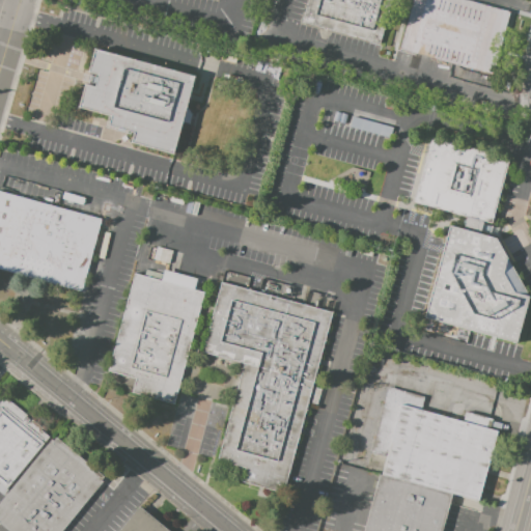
[(306,0),(391,0),(380,44),(301,23),(306,0)]
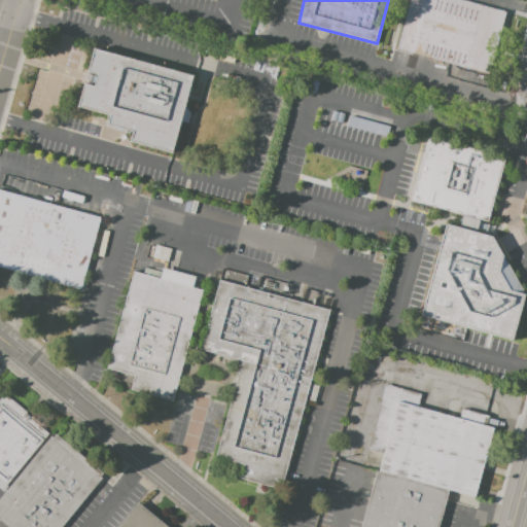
[(410,0),(461,0),(505,12),(489,74),(396,48),(410,0)]
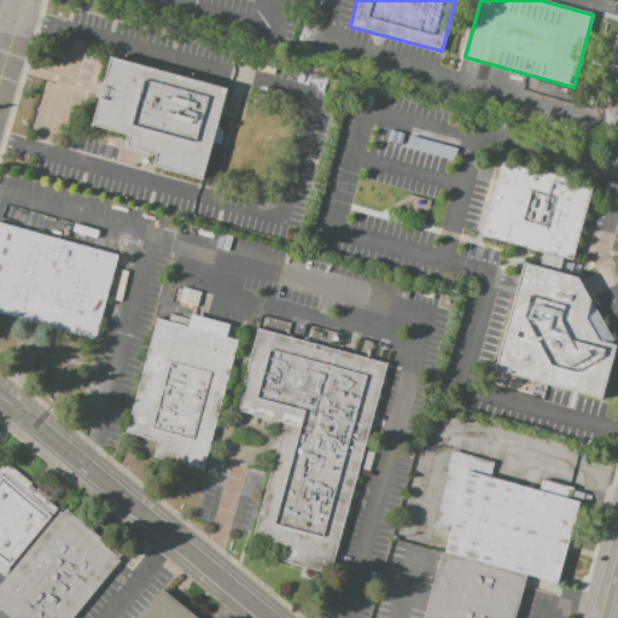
[(110,58),(226,88),(220,110),(219,116),(216,127),(211,145),(202,179),(152,165),(155,153),(126,146),(128,133),(92,123),(100,91),(110,58)]
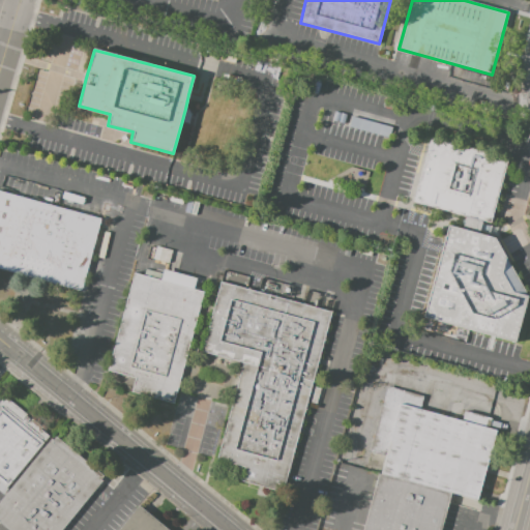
[(430,138),(507,158),(491,222),(413,201),(430,138)]
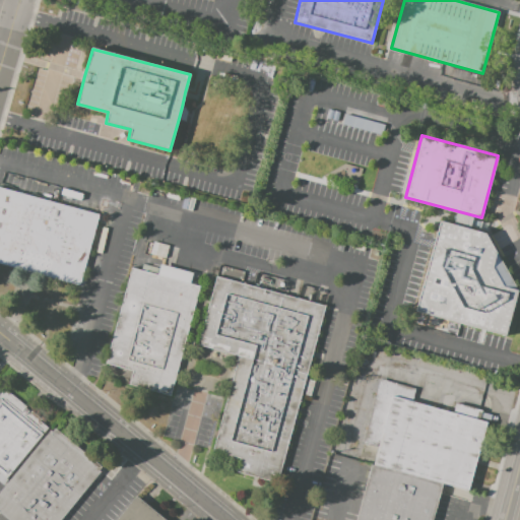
[(0,187),(99,214),(79,285),(37,273),(27,271),(18,269),(0,263),(0,187)]
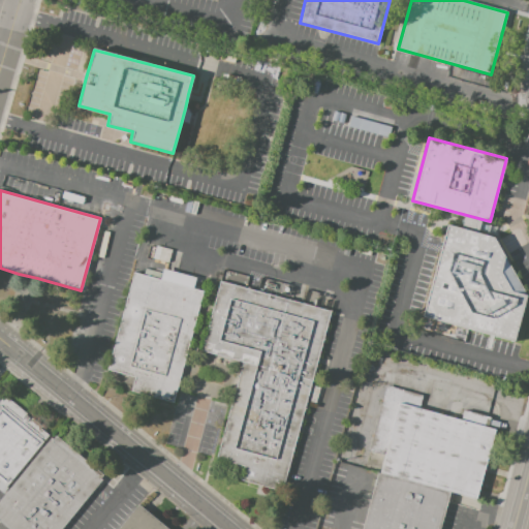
[(446,225),(492,237),(526,296),(515,341),(423,317),(446,225)]
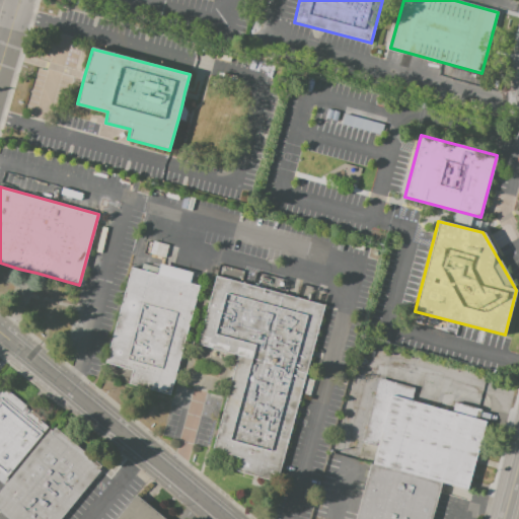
[(148,240),(168,245),(165,258),(144,252),(148,240)]
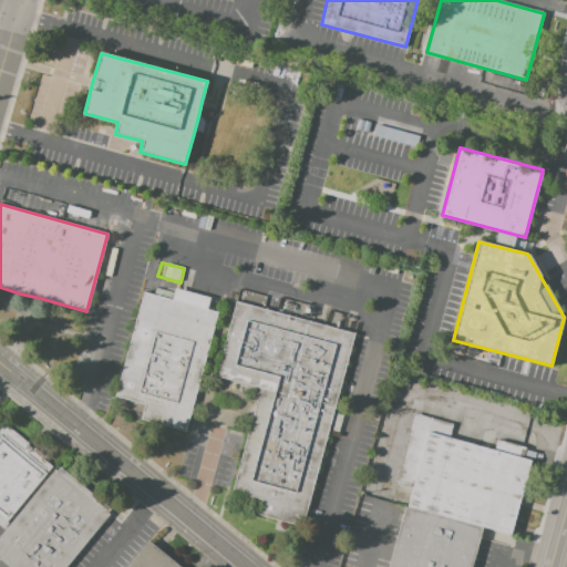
[(143,292),(172,300),(174,289),(210,298),(208,310),(217,312),(186,432),(141,420),(145,404),(115,397),(143,292)]
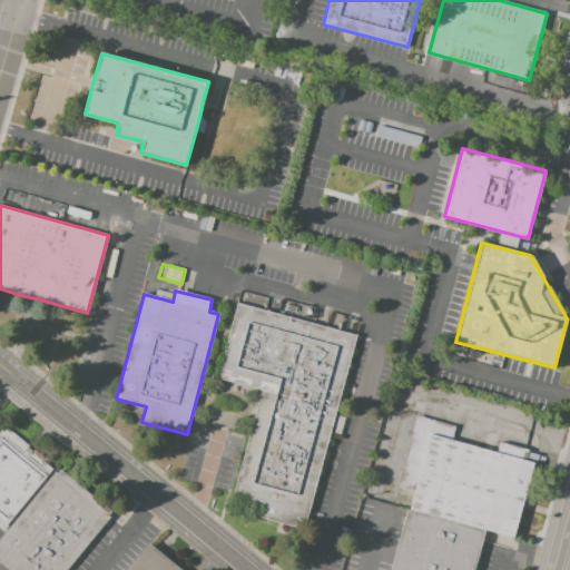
[(237,304),(356,337),(303,529),(259,517),(263,502),(233,493),(262,391),(216,379),(237,304)]
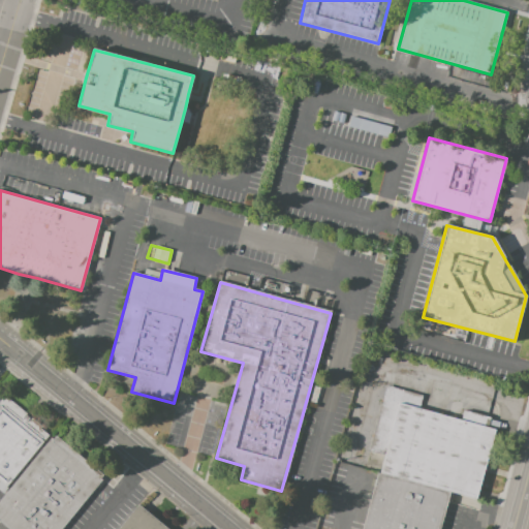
[(386,385),(423,396),(418,408),(461,419),(463,409),(491,417),(488,428),(494,430),(486,462),(489,463),(479,500),(449,493),(377,472),(382,455),(368,450),(386,385)]
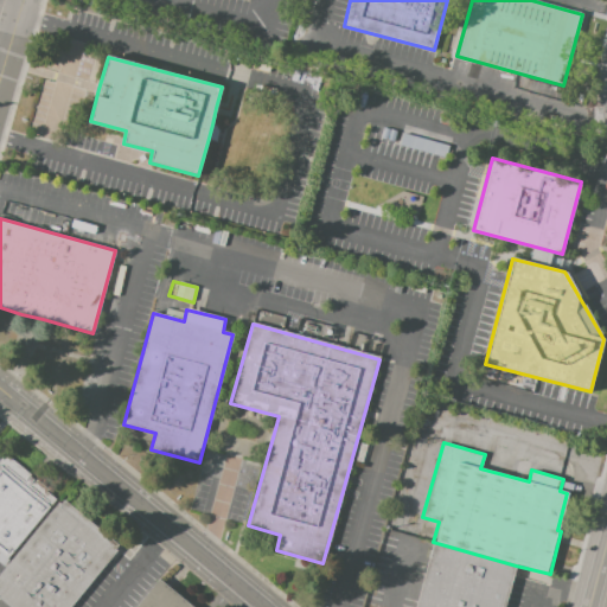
[(0,551),(0,464),(7,455),(58,497),(8,558),(0,551)]
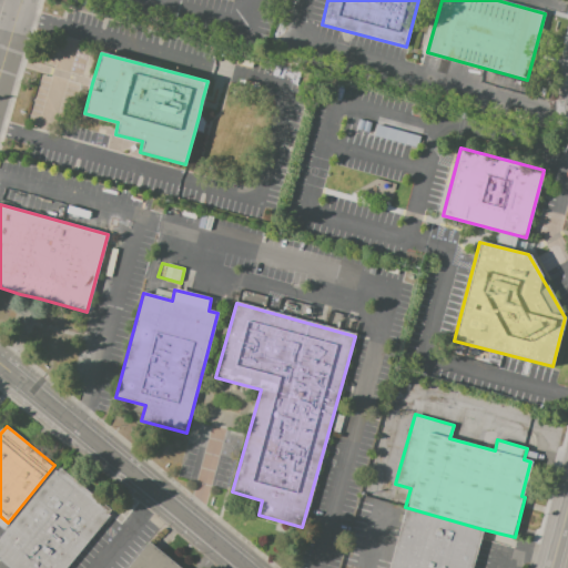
[(59,468),(111,510),(108,514),(110,515),(112,513),(114,514),(107,525),(103,521),(64,567),(8,567),(0,561),(0,537),(54,470),(57,472),(59,468)]
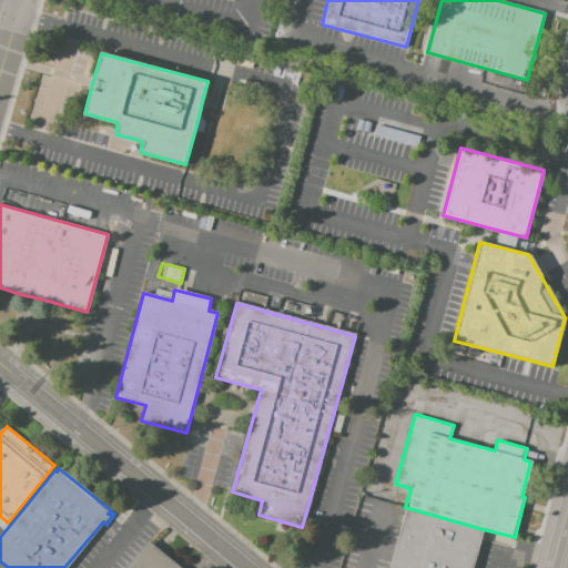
[(388,567),(405,507),(483,529),(472,567),(388,567)]
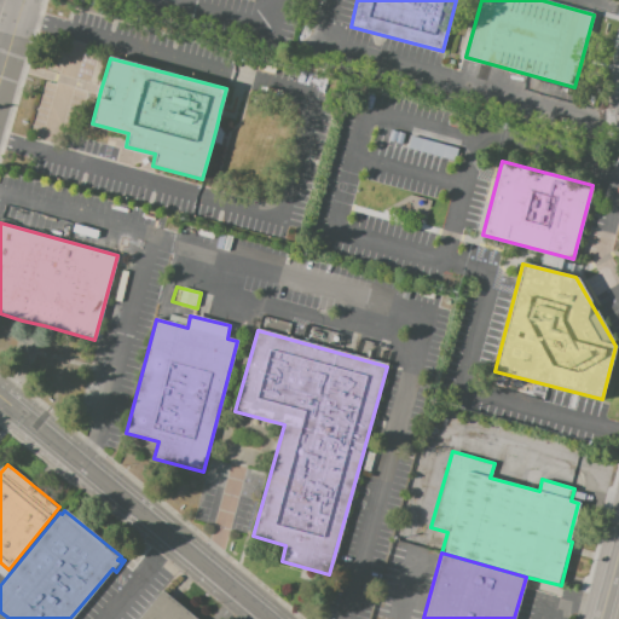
[(195,618),(162,591),(139,618),(195,618)]
